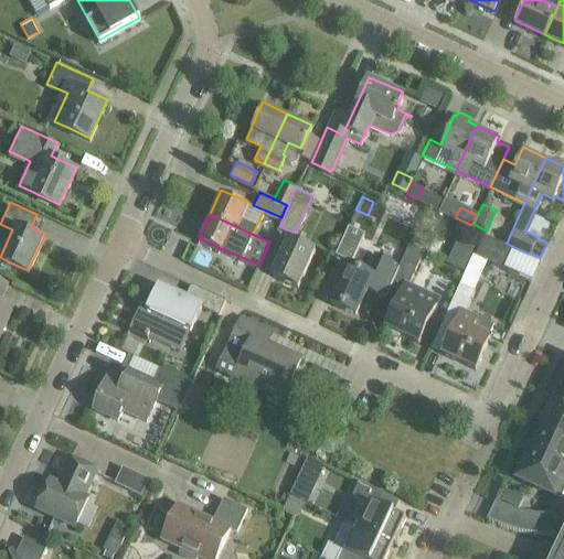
[(348,222),(334,251),(351,259),(364,229),(348,222)]
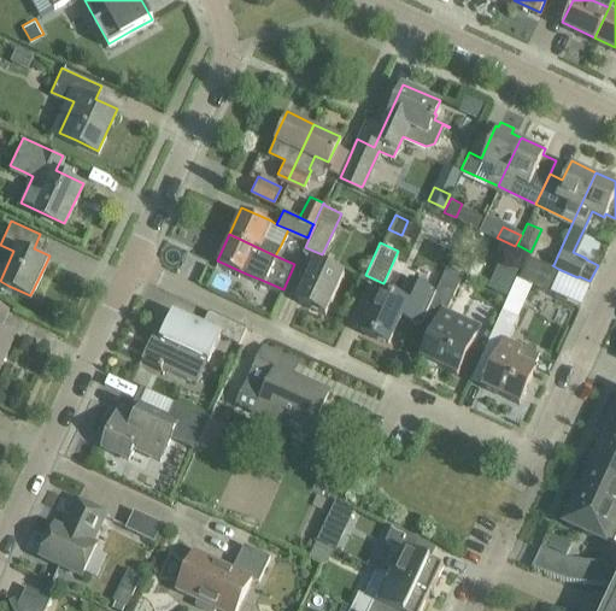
[(550,289),(558,269),(552,265),(553,265),(528,253),(518,275),(550,289)]
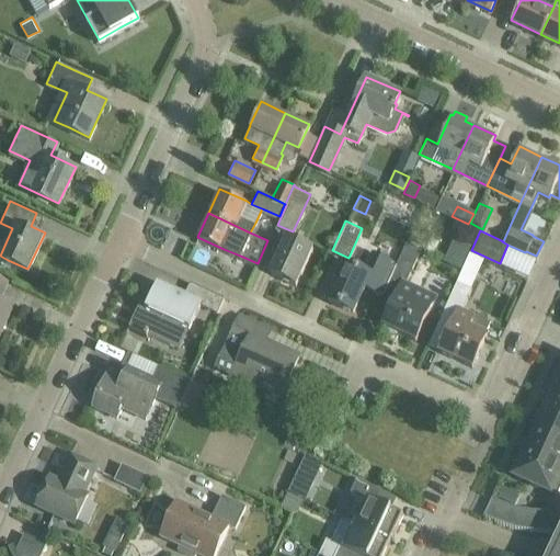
[(287,234),(280,250),(270,271),(295,282),(312,245),(287,234)]
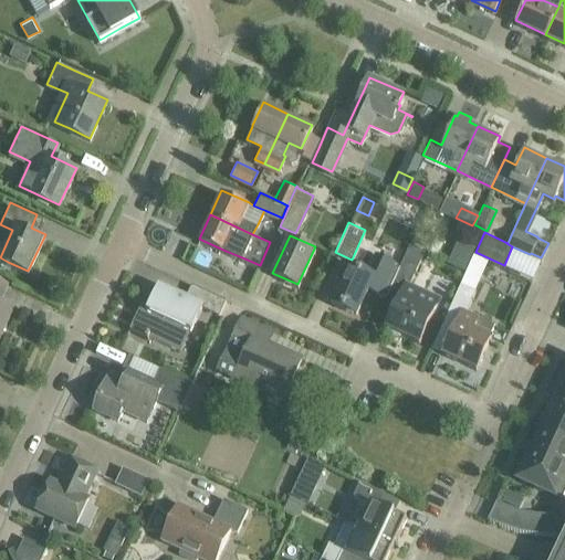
[(426,249),(409,241),(405,253),(420,260),(426,249)]
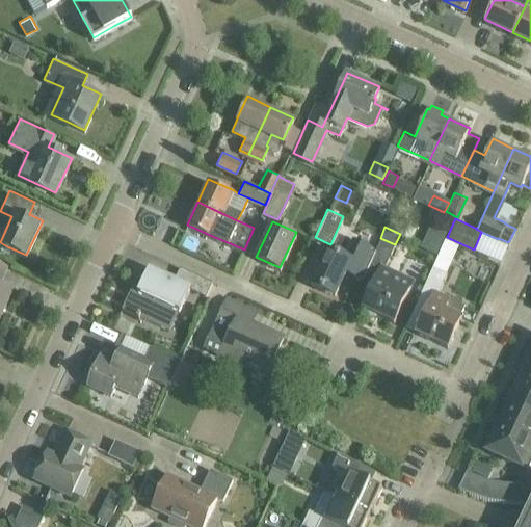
[(353,238),(346,255),(326,246),(319,263),(311,282),(335,292),(346,267),(363,275),(368,265),(376,247),(353,238)]
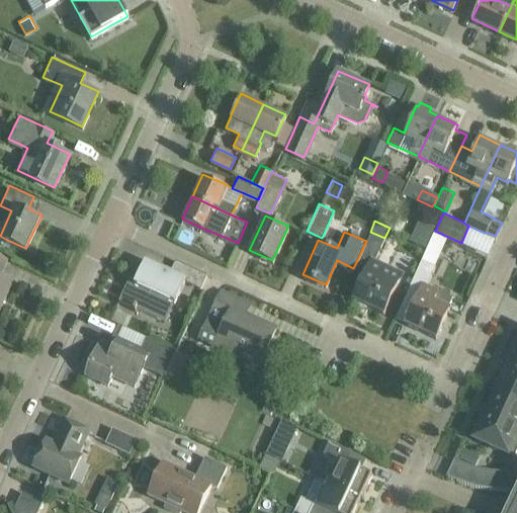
[(369,233),(366,241),(358,258),(370,264),(368,268),(366,267),(353,297),(383,311),(403,269),(386,262),(386,261),(375,256),(383,239),(369,233)]
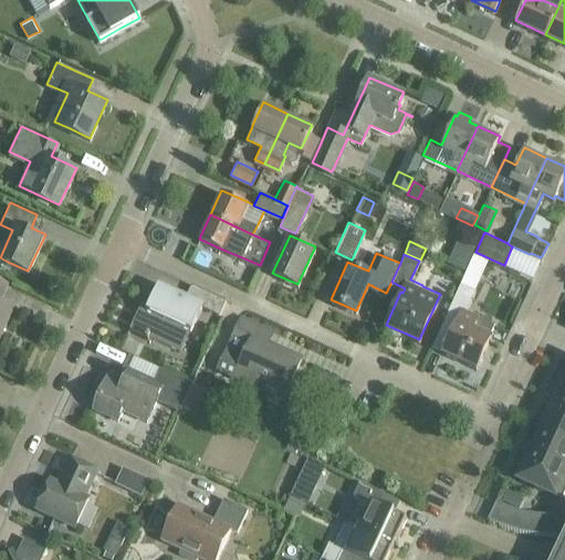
[(437,334),(449,339),(443,351),(477,366),(491,334),(490,333),(494,321),(491,320),(492,319),(491,317),(490,315),(489,314),(487,313),(485,313),(483,314),(481,316),(466,308),(475,287),(471,285),(474,276),(464,272),(437,334)]
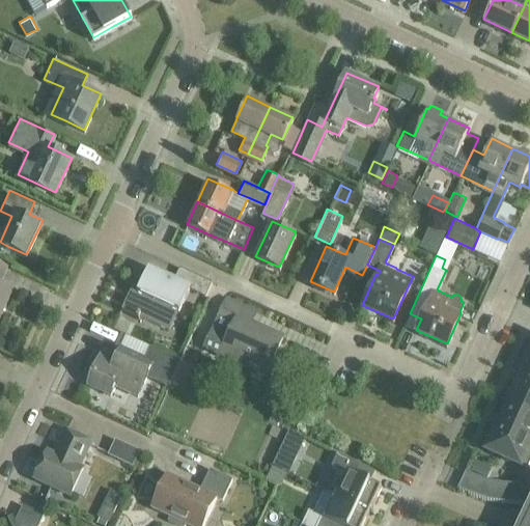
[(0,279),(7,265),(0,261),(0,311),(12,285),(0,279)]
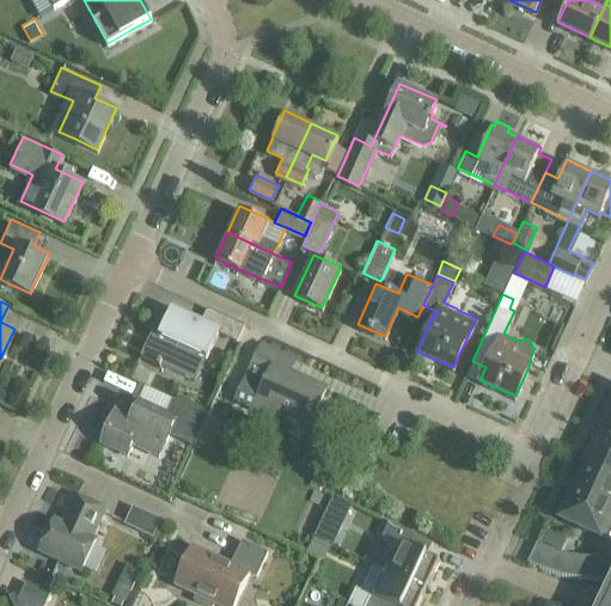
[(160,365),(160,362),(167,366),(169,363),(184,372),(195,349),(205,354),(209,344),(211,344),(218,330),(237,338),(244,322),(207,305),(201,317),(172,304),(159,332),(153,329),(157,320),(156,319),(140,353),(158,360),(157,362),(160,365)]
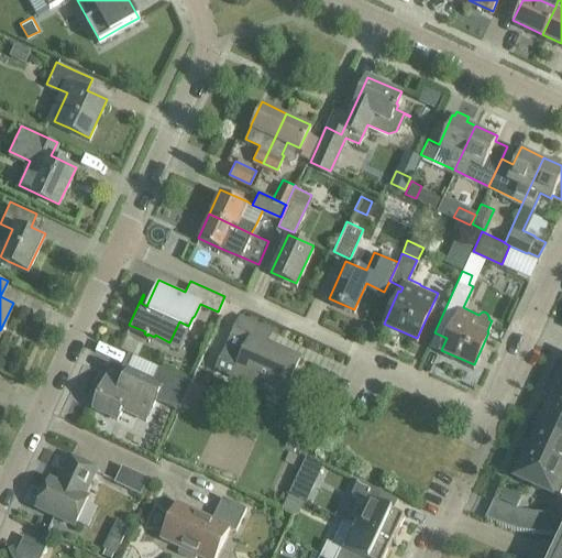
[(240,313),(232,331),(217,364),(282,394),(299,354),(266,339),(272,328),(240,313)]
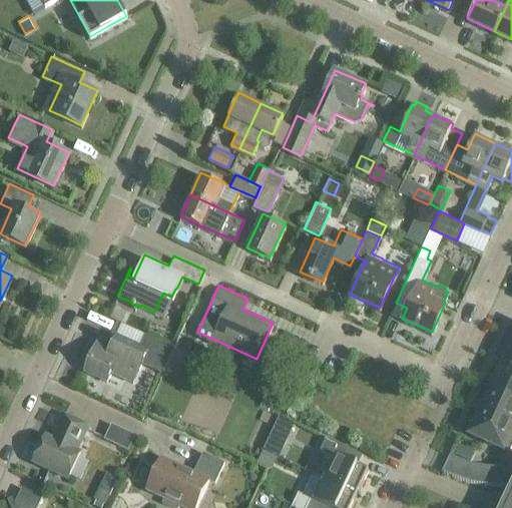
[(107,379),(111,370),(124,376),(130,363),(138,367),(142,358),(163,368),(174,345),(143,331),(137,344),(115,334),(111,343),(98,337),(84,368),(107,379)]
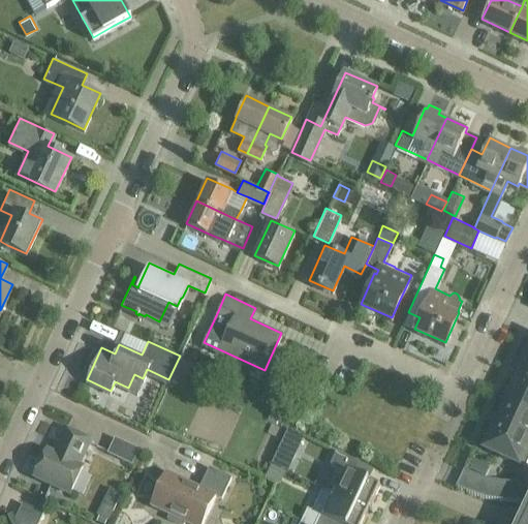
[(518,379),(527,383),(527,357),(526,356),(519,370),(521,371),(518,379)]
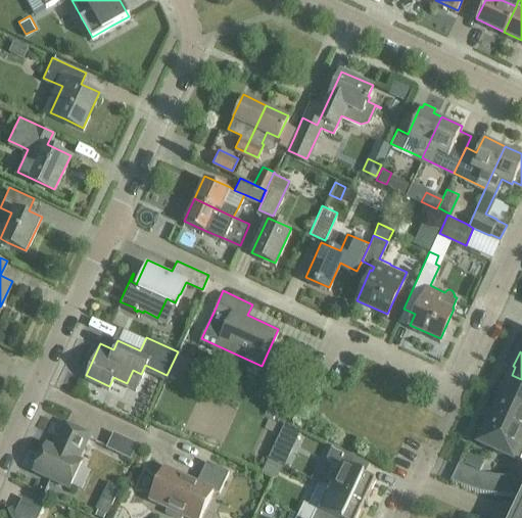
[(500,395),(521,406),(521,379),(512,375),(508,382),(506,382),(500,395)]
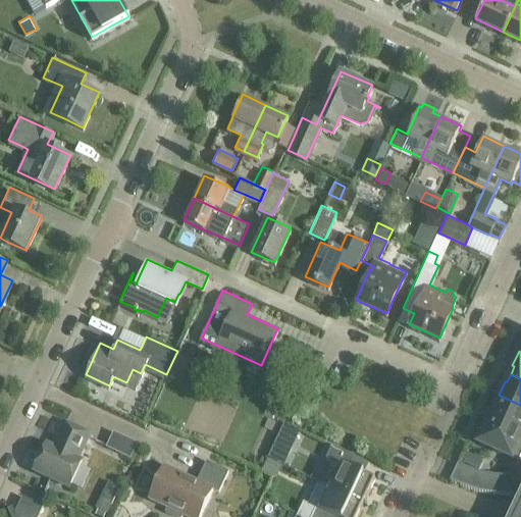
[(488,416),(520,431),(520,405),(499,395),(492,407),(495,408),(491,415),(489,414),(488,416)]
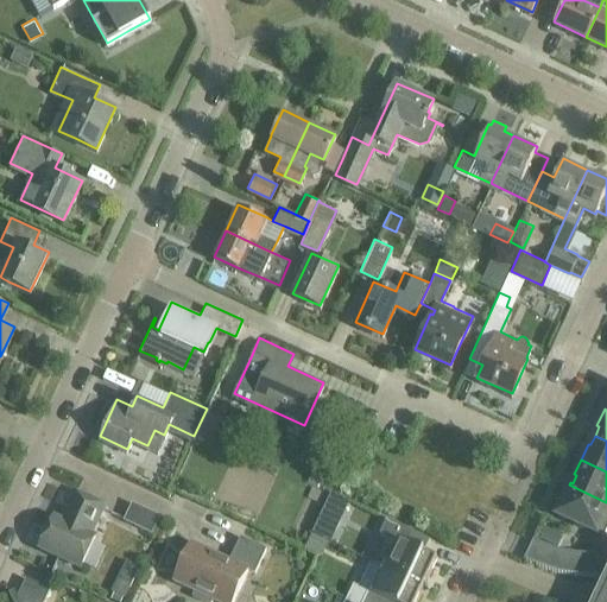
[(313,468),(308,479),(323,486),(328,475),(313,468)]
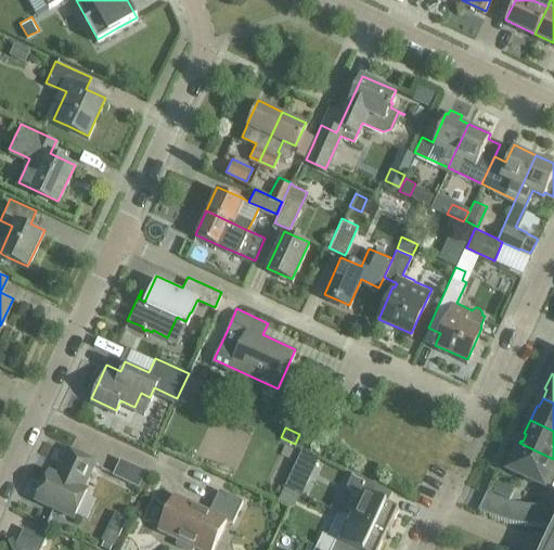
[(553,478),(553,459),(519,443),(507,468),(510,469),(510,467),(551,486),(553,478)]
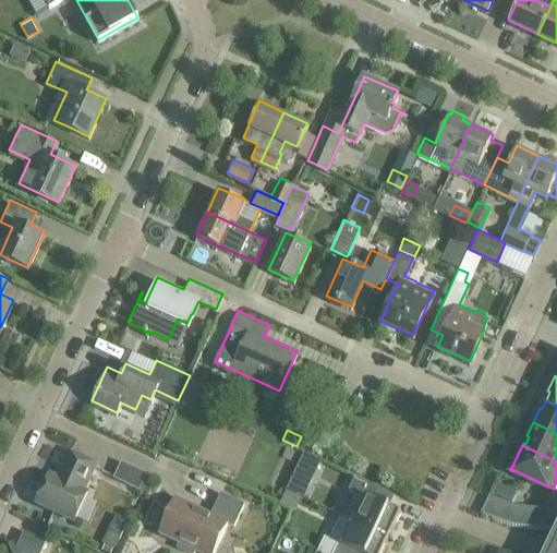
[(74,517),(87,489),(83,487),(96,460),(69,447),(57,475),(49,471),(36,500),(74,517)]
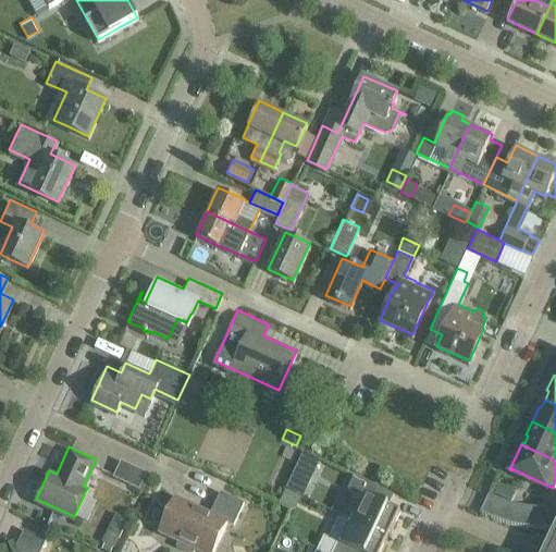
[(301,449),(295,462),(308,467),(313,455),(301,449)]
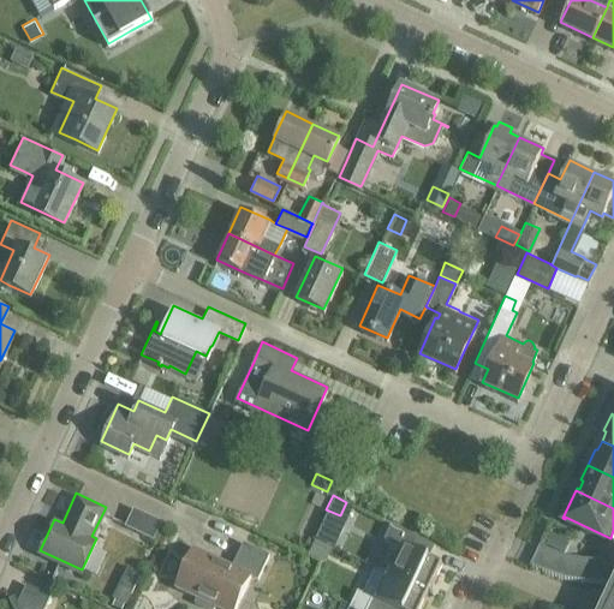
[(126,523),(154,535),(164,515),(136,502),(126,523)]
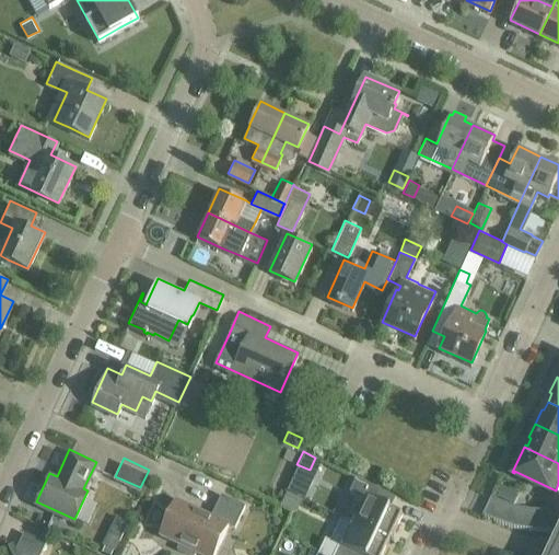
[(356,474),(350,488),(361,493),(365,495),(354,519),(391,536),(403,511),(389,506),(396,493),(367,480),(356,474)]
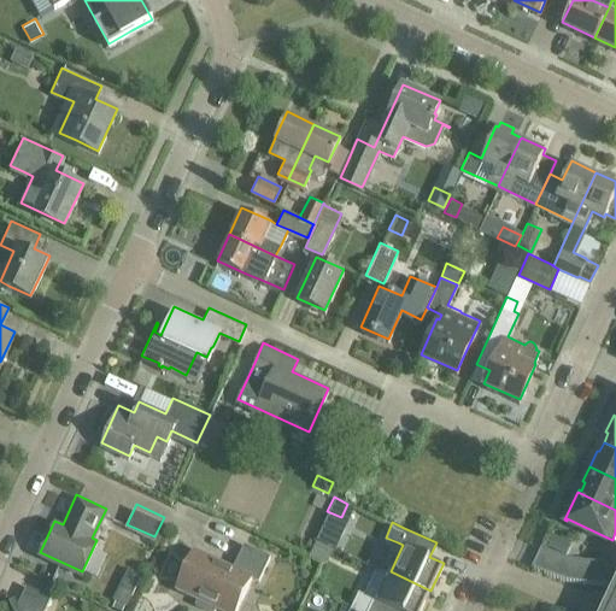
[(213,609),(216,604),(230,610),(234,610),(251,575),(258,577),(270,553),(244,541),(233,565),(194,547),(176,585),(197,594),(194,600),(213,609)]
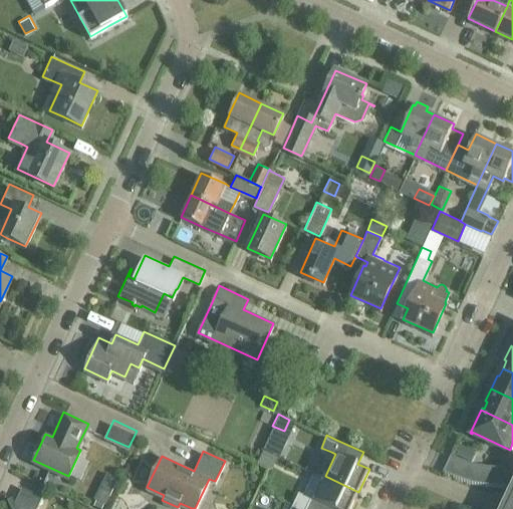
[(488,483),(512,484),(512,466),(496,465),(483,464),(466,460),(450,453),(442,469),(444,470),(453,474),(470,480),(488,483)]
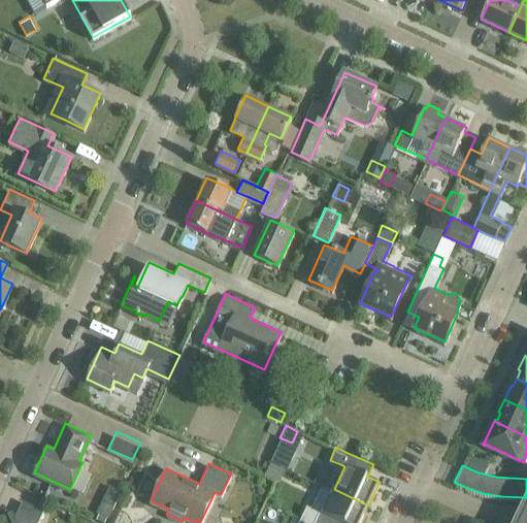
[(306,502),(300,516),(315,522),(359,522),(368,505),(334,489),(322,484),(311,505),(306,502)]
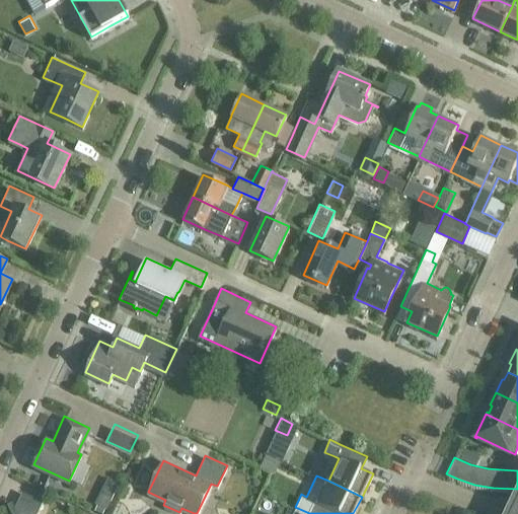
[(91,486),(85,497),(99,505),(106,494),(91,486)]
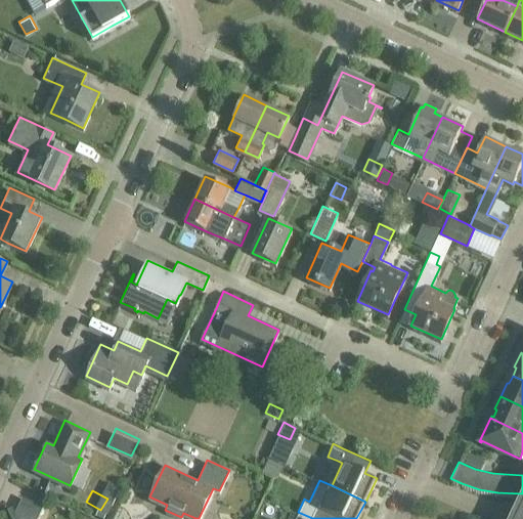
[(36,518),(43,505),(40,504),(22,494),(14,510),(18,518),(36,518)]
